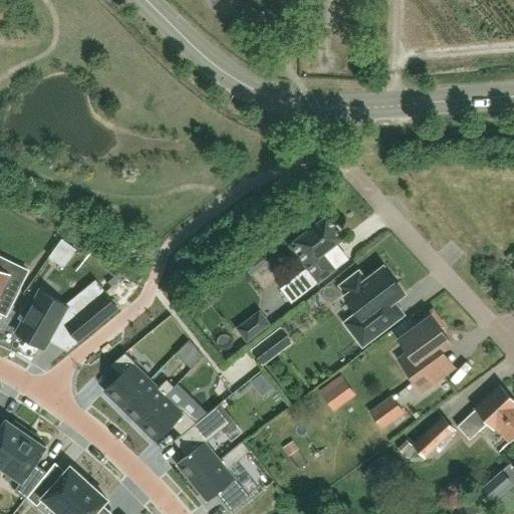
[(306,269),(280,289),(291,304),(317,284),(335,270),(323,255),(336,244),(343,239),(326,217),(315,225),(313,222),(304,228),(307,231),(293,242),(288,246),(300,262),(306,269)]
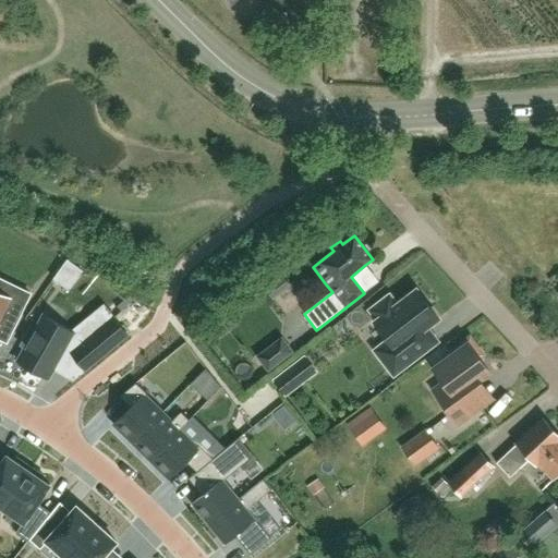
[(67,259),(55,277),(69,287),(81,269),(67,259)]
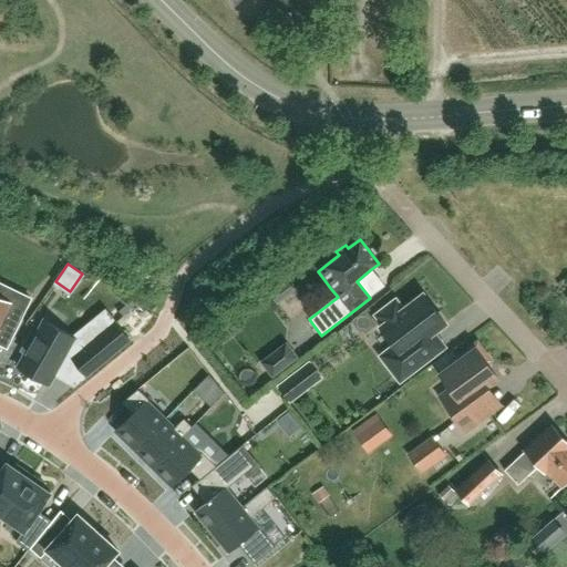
[(0,323),(14,331),(30,299),(2,285),(0,290),(0,323)]
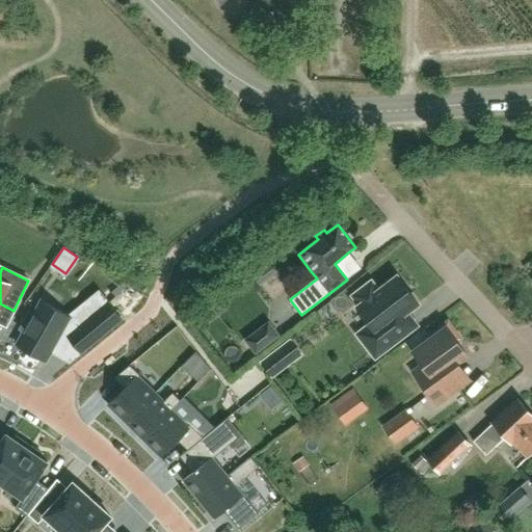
[(419,325),(408,312),(418,304),(396,276),(377,291),(371,283),(352,296),(358,306),(356,307),(370,324),(357,335),(375,358),(400,340),(419,325)]
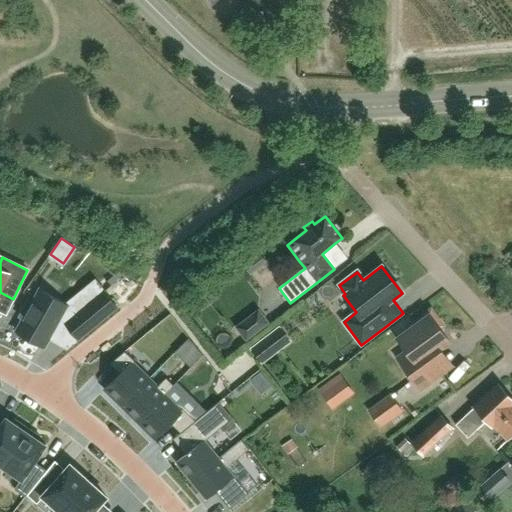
[(23,319),(16,332),(44,348),(59,320),(65,324),(78,339),(116,307),(104,292),(78,314),(66,307),(67,306),(40,290),(32,303),(29,301),(19,317),(23,319)]
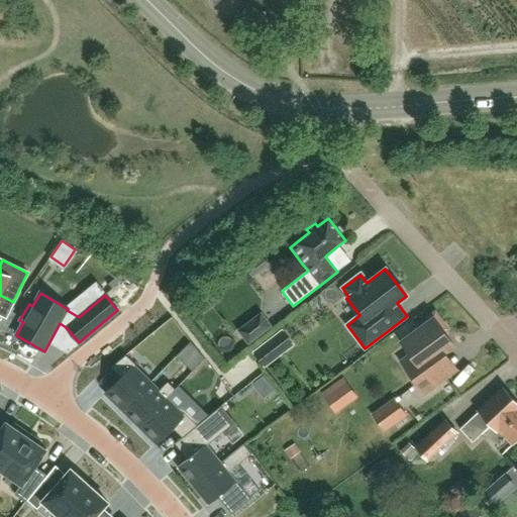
[(248,344),(273,325),(262,311),(237,329),(248,344)]
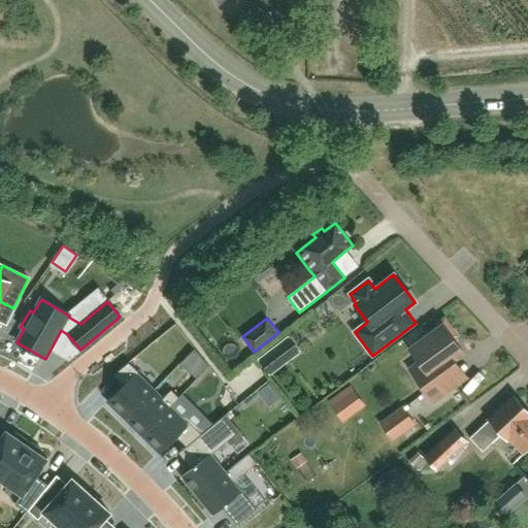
[(432,402),(456,385),(466,377),(453,359),(462,352),(460,349),(459,350),(454,343),(456,342),(453,338),(456,336),(443,320),(427,332),(430,335),(409,350),(420,363),(409,370),(416,378),(432,402)]
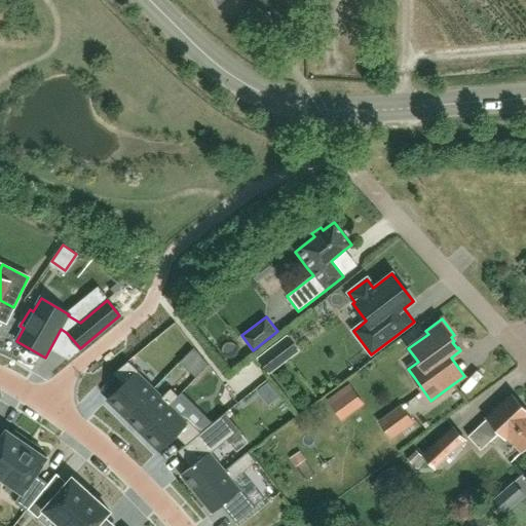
[(296,351),(286,338),(259,358),(269,371),(296,351)]
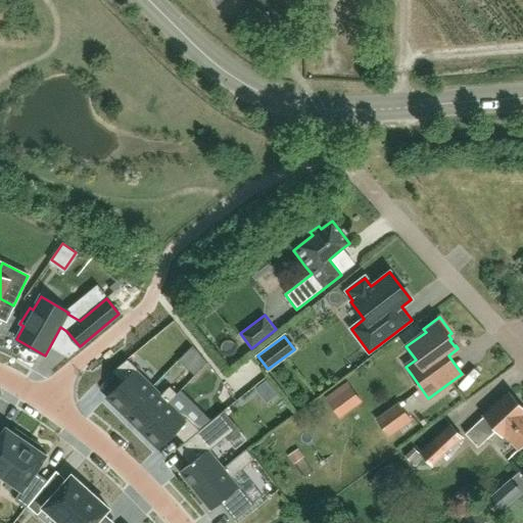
[(123,382),(107,397),(125,415),(152,387),(135,371),(137,369),(128,360),(112,372),(123,382)]
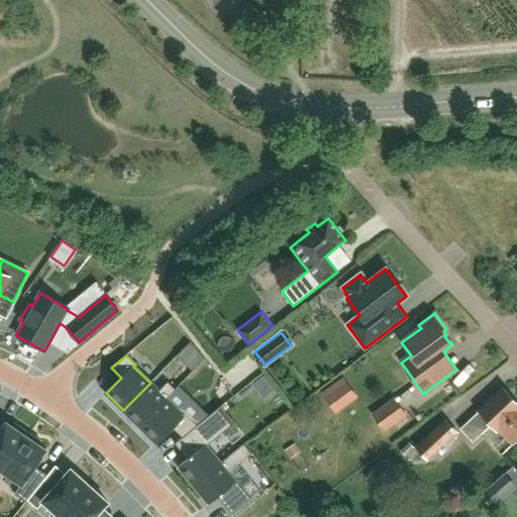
[(275,389),(263,375),(252,383),(265,397),(275,389)]
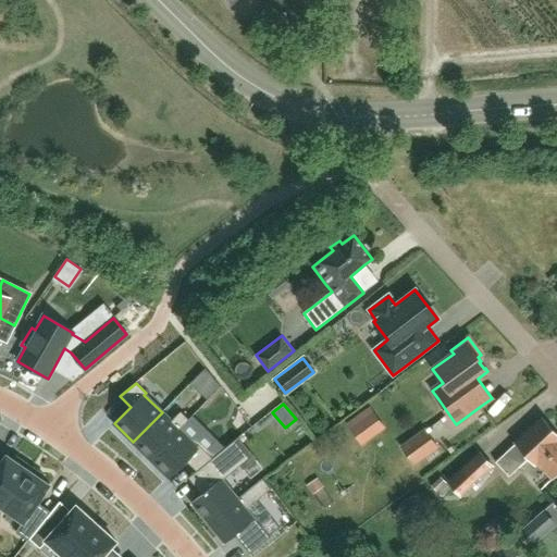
[(348,423),(366,444),(388,424),(372,404),(348,423)]
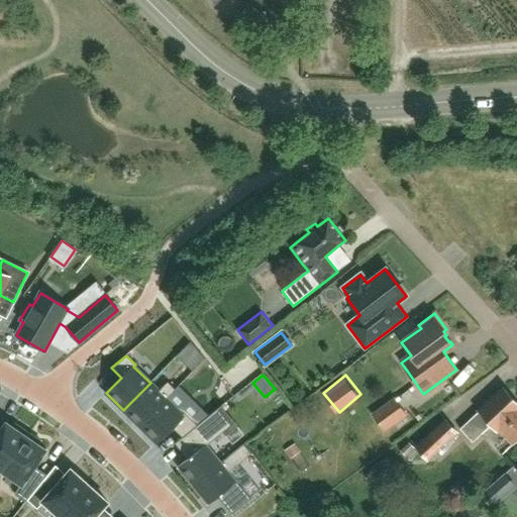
[(150,383),(123,410),(139,426),(167,399),(175,390),(168,382),(159,391),(150,383)]
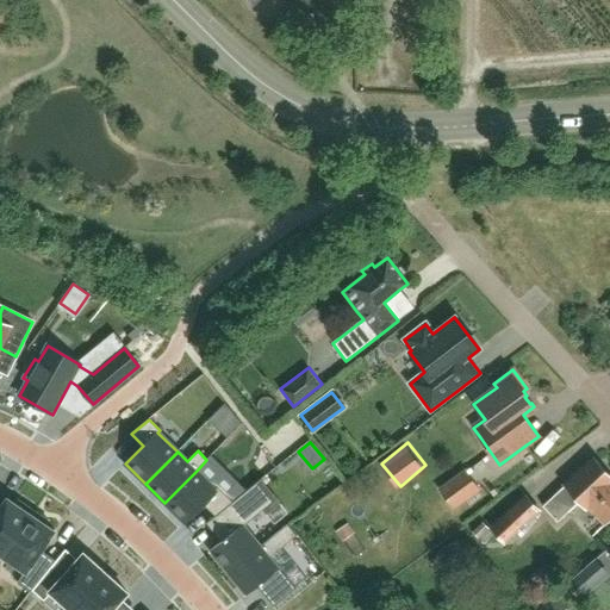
[(609,475),(592,458),(562,485),(564,486),(542,506),(556,523),(579,502),(586,510),(589,508),(604,524),(609,518),(609,475)]
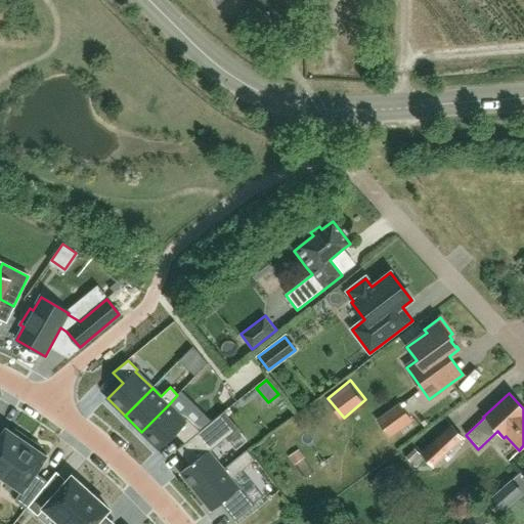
[(169,404),(141,432),(159,449),(174,433),(185,443),(189,440),(201,431),(186,418),(184,420),(169,404)]
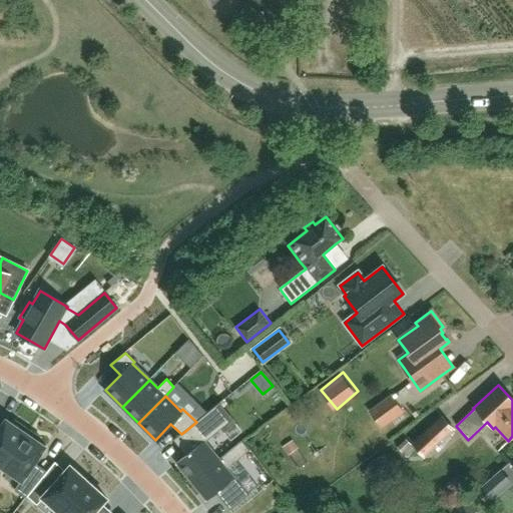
[(370,412),(380,427),(401,411),(391,397),(370,412)]
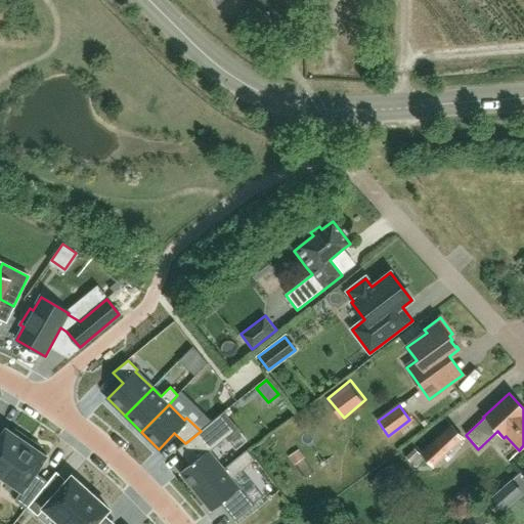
[(185,443),(177,449),(189,466),(180,473),(195,492),(224,469),(210,451),(225,438),(234,431),(221,415),(201,431),(189,440),(185,443)]
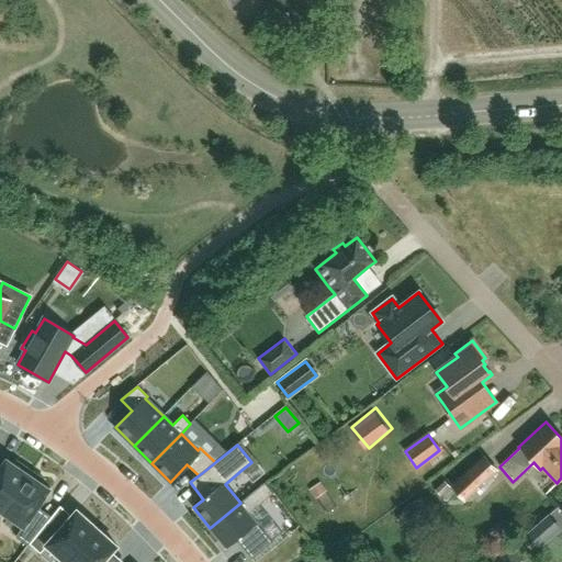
[(450,487),(453,492),(464,504),(498,471),(483,456),(450,487)]
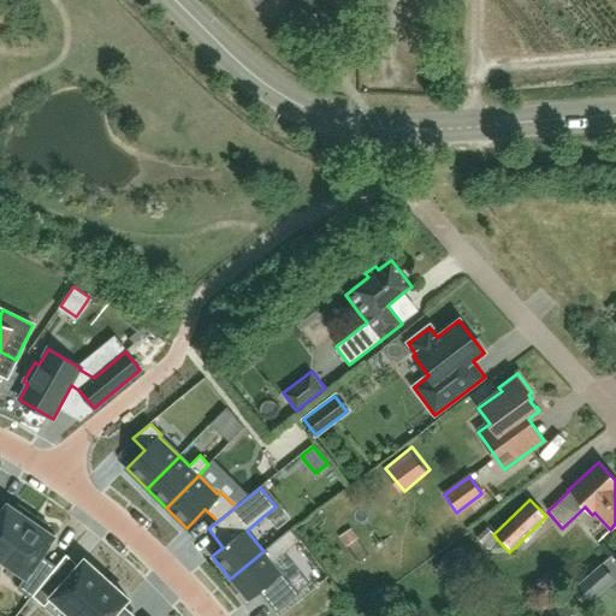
[(0,560),(3,561),(34,515),(18,504),(15,509),(7,503),(0,514),(0,513),(0,560)]
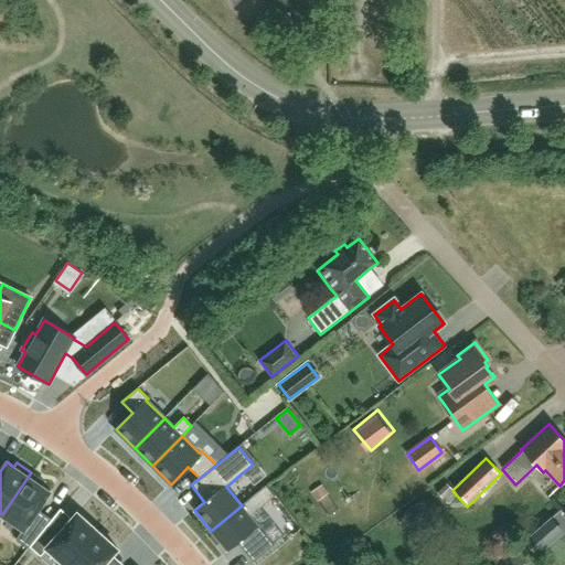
[(31,472),(2,514),(23,529),(16,540),(28,548),(44,528),(32,519),(44,501),(51,491),(43,487),(45,482),(31,472)]
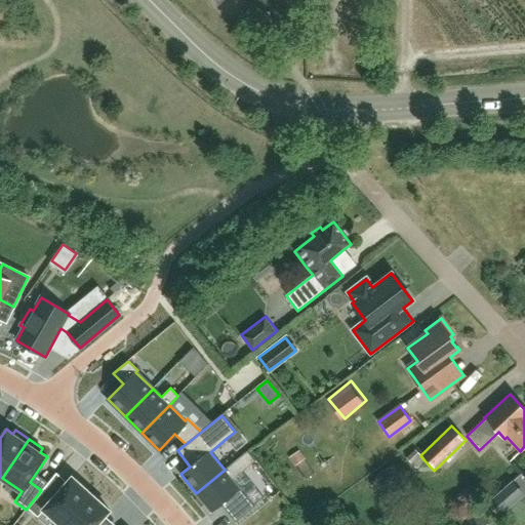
[(225,470),(196,493),(211,513),(220,505),(235,522),(254,507),(232,480),(255,460),(247,451),(225,470)]
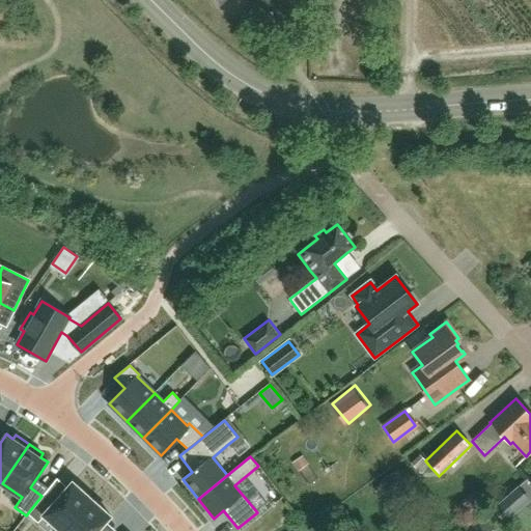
[(45,493),(28,514),(37,523),(44,514),(61,530),(62,530),(91,499),(73,482),(64,492),(55,502),(45,493)]
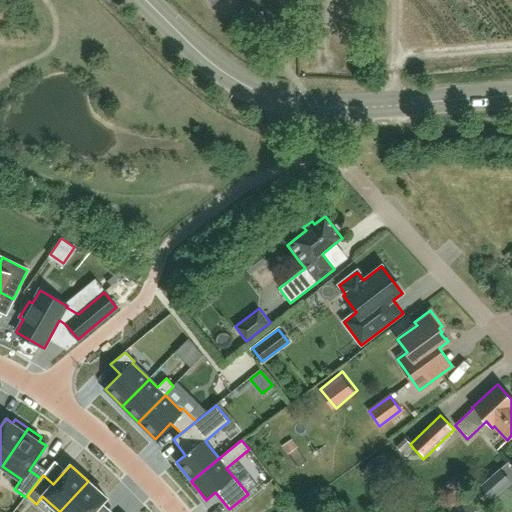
[(511,482),(499,469),(475,491),(487,504),(511,482)]
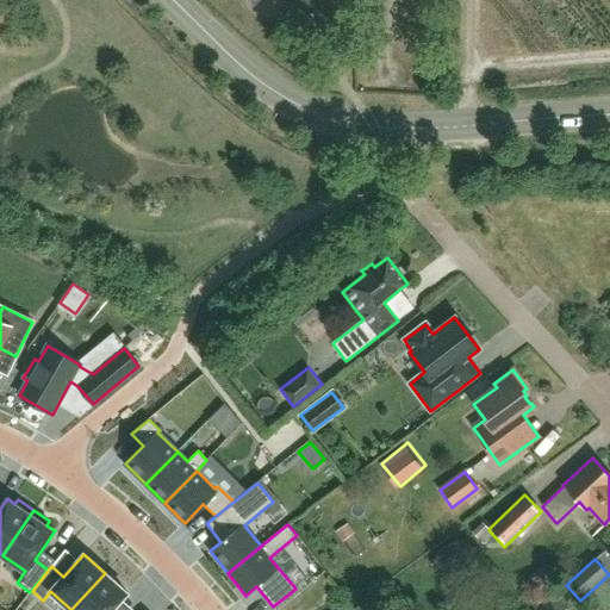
[(105,573),(72,609),(111,609),(118,603),(126,593),(105,573)]
